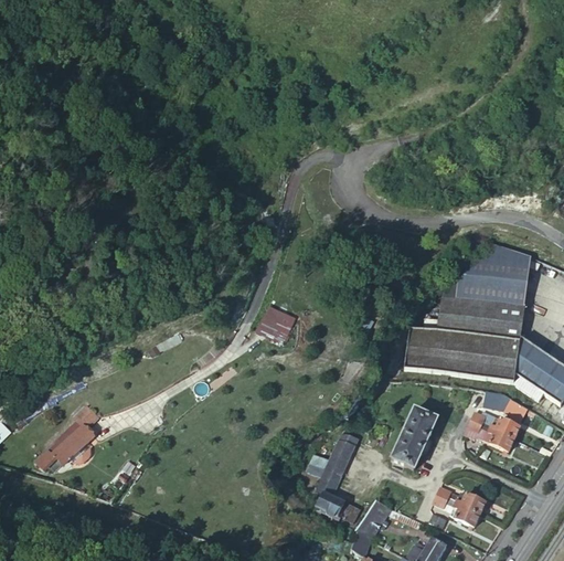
[(521,341),(521,335),(525,307),(443,295),(438,328),(521,341)]
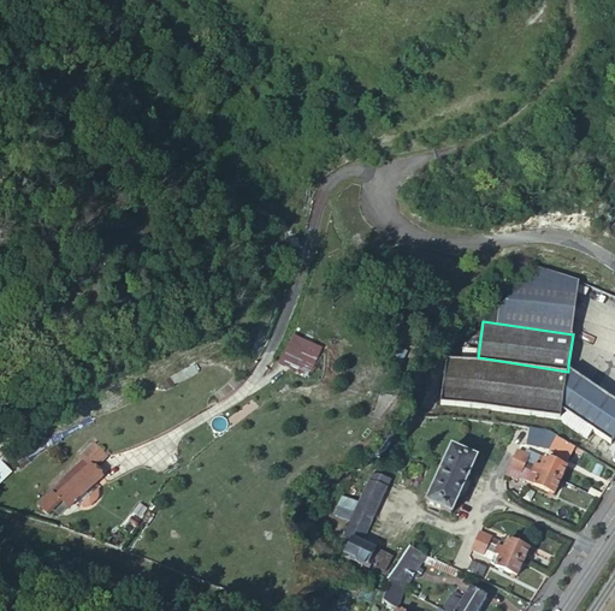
[(294,330),(281,360),(312,373),(325,344),(294,330)]
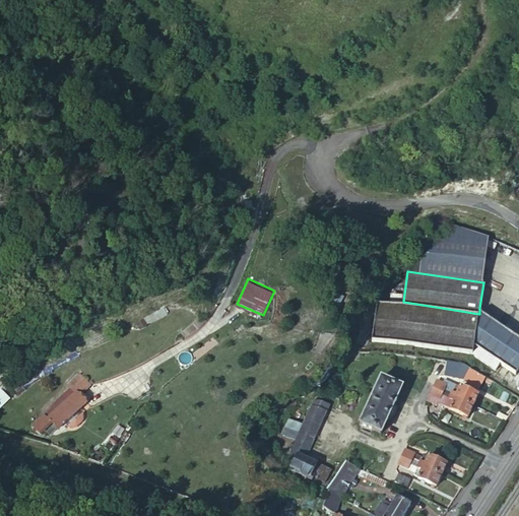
[(513,330),(479,308),(479,314),(403,302),(378,298),(373,335),(474,350),(498,367),(502,361),(516,371),(518,367),(518,329),(515,327),(513,330)]
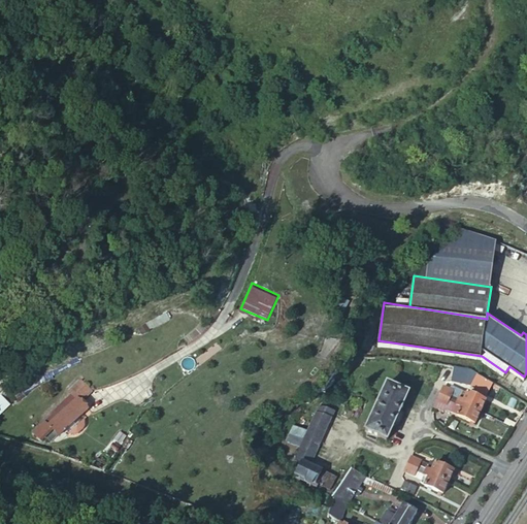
[(452,380),(467,382),(469,366),(454,364),(452,380)]
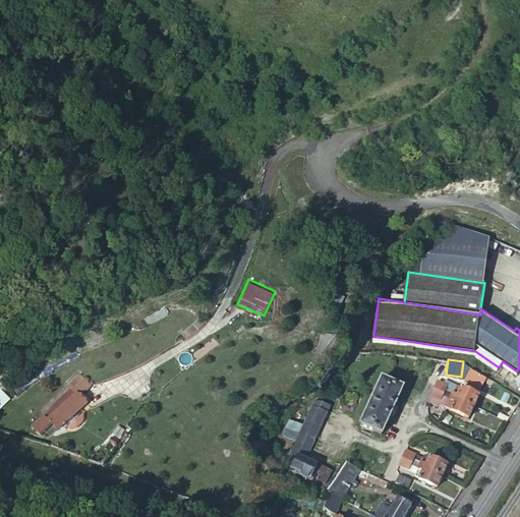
[(360,420),(383,431),(403,383),(382,372),(360,420)]
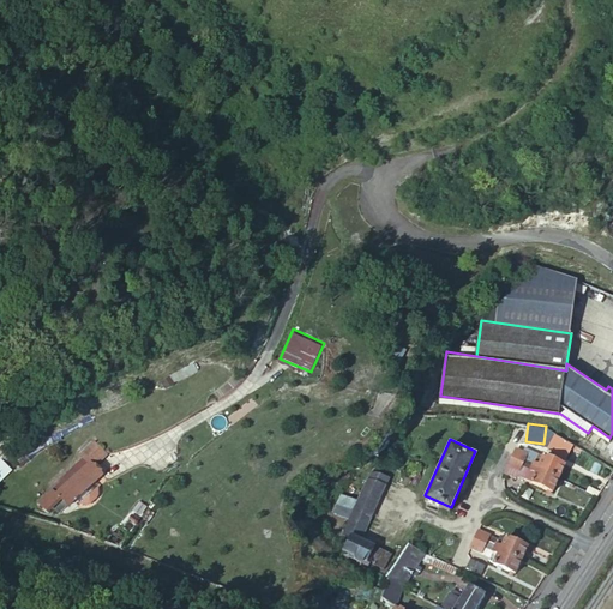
[(517,444),(512,453),(523,457),(527,448),(517,444)]
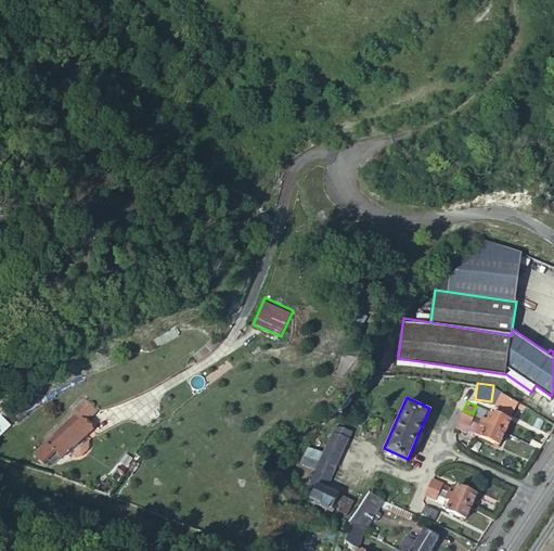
[(473,413),(481,418),(485,409),(476,406),(473,413)]
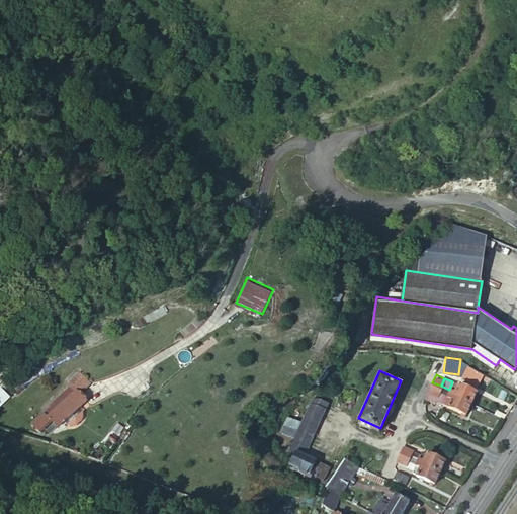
[(449,390),(471,400),(477,389),(457,379),(456,381),(453,380),(452,381),(449,390)]
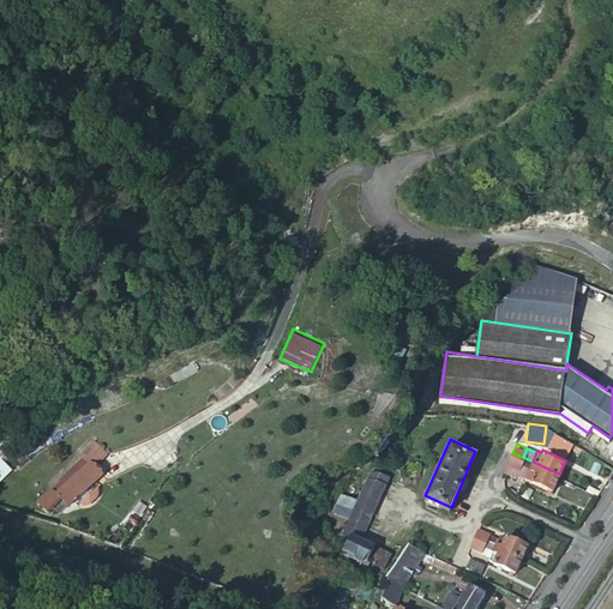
[(523,457),(512,453),(506,466),(506,469),(516,472),(518,466),(529,471),(528,472),(532,475),(530,477),(553,487),(559,474),(533,462),(523,457)]
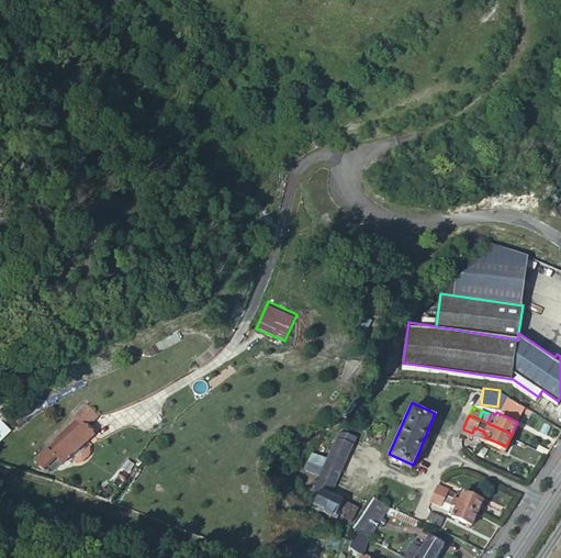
[(357,432),(343,425),(316,484),(322,487),(329,490),(357,432)]
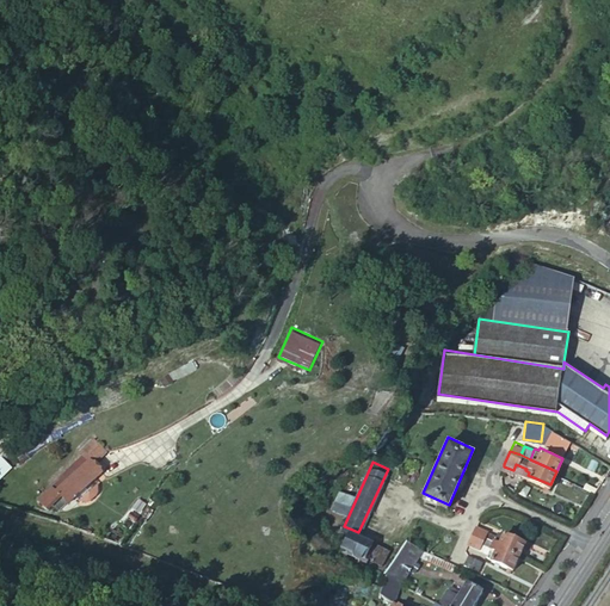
[(41,495),(48,502),(62,490),(69,498),(96,472),(86,463),(60,488),(54,482),(41,495)]
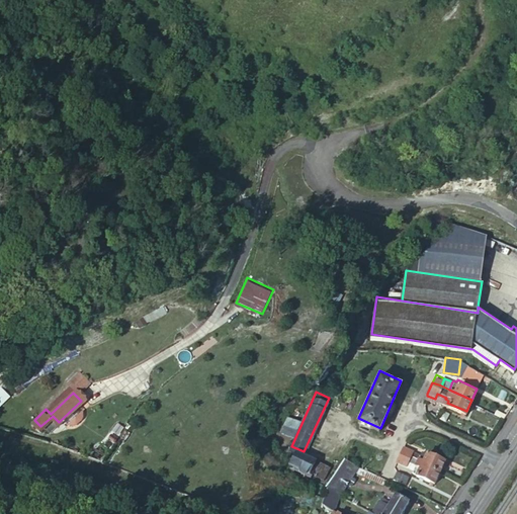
[(402,451),(410,455),(414,447),(405,444),(402,451)]
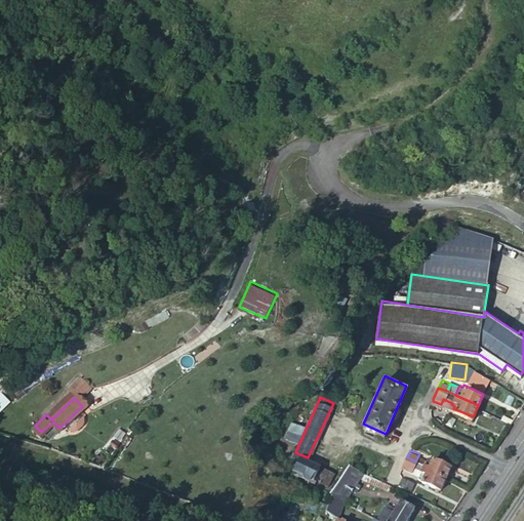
[(419,453),(415,462),(425,466),(428,457),(419,453)]
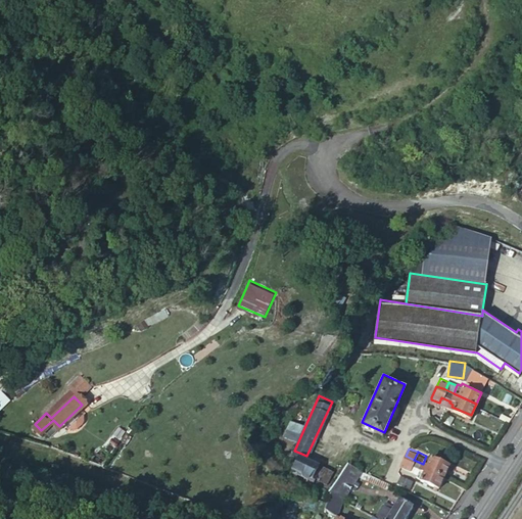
[(306,456),(299,453),(289,474),(296,477),(300,469),(314,476),(315,474),(329,481),(334,469),(306,456)]
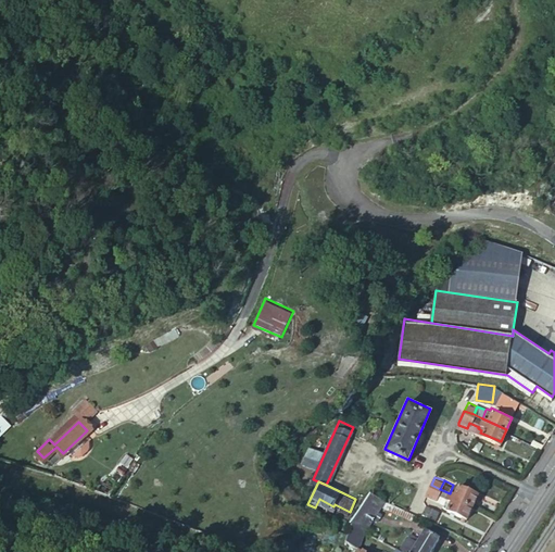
[(453,485),(450,493),(472,504),(478,492),(458,483),(457,485),(454,483),(453,485)]
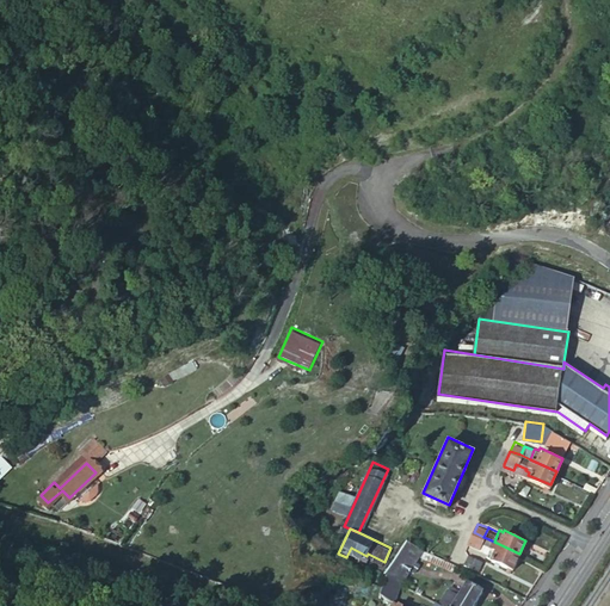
[(480,546),(484,537),(474,532),(470,542),(480,546)]
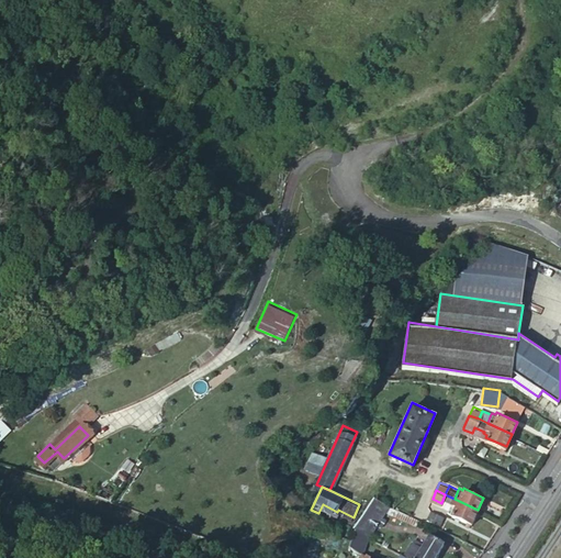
[(455,499),(445,494),(441,503),(450,506),(455,499)]
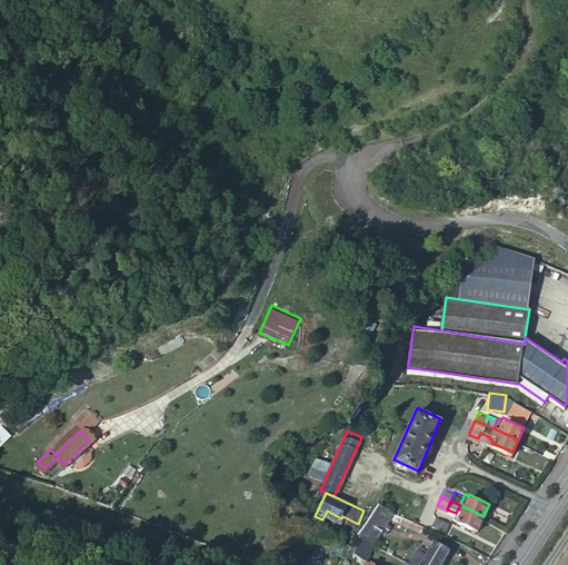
[(376,539),(396,509),(380,503),(360,531),(362,532),(376,539)]
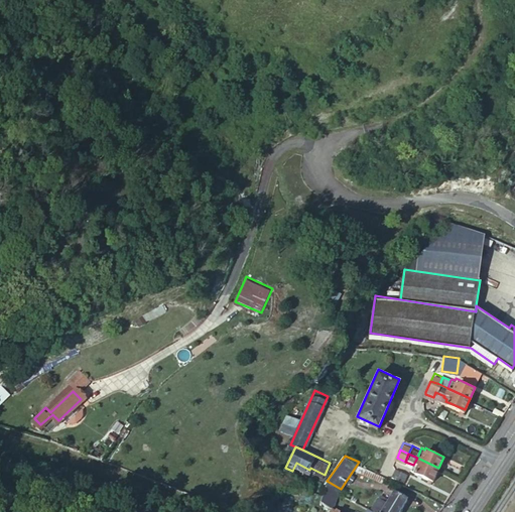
[(438,468),(417,458),(413,465),(412,467),(415,469),(415,470),(433,479),(438,468)]
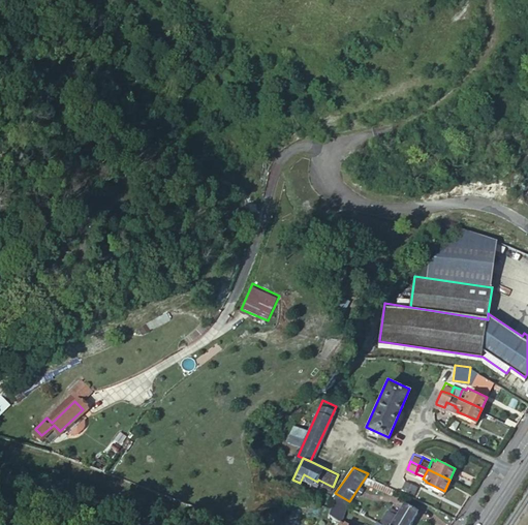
[(404,487),(417,493),(421,485),(407,479),(404,487)]
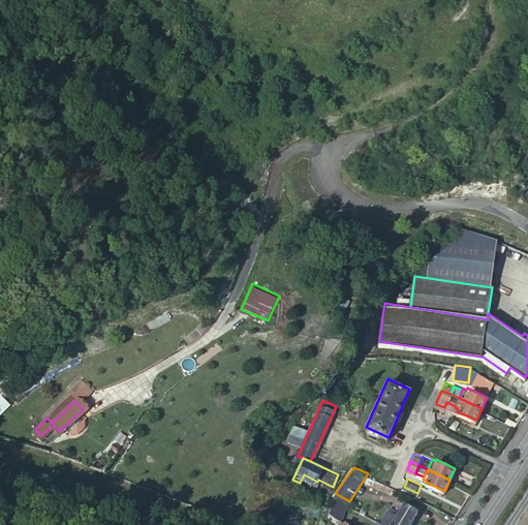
[(329,507),(340,516),(349,501),(337,494),(329,507)]
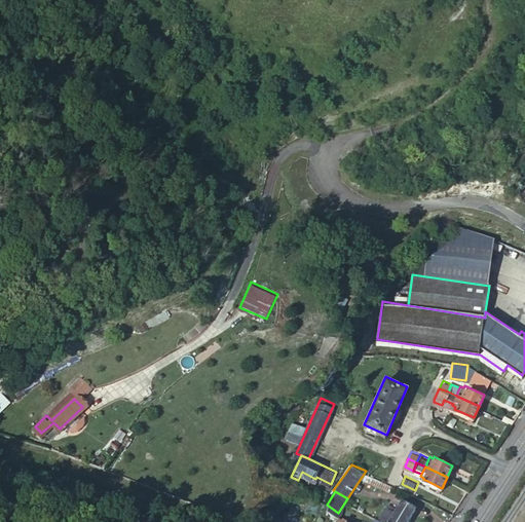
[(384,506),(379,516),(388,521),(406,521),(417,505),(403,496),(395,512),(384,506)]
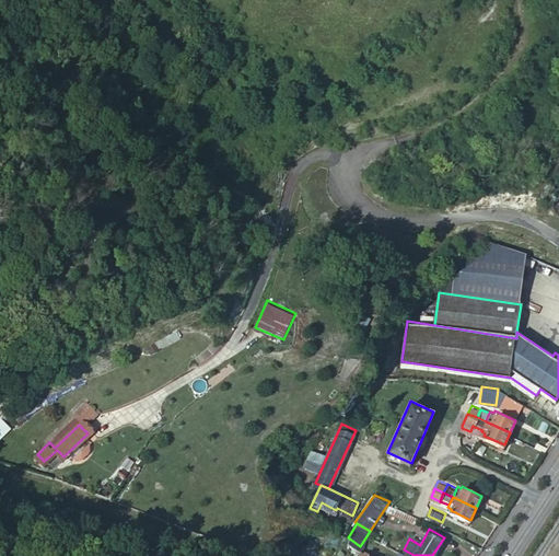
[(368,555),(367,555),(369,552),(360,546),(352,555),(368,555)]
